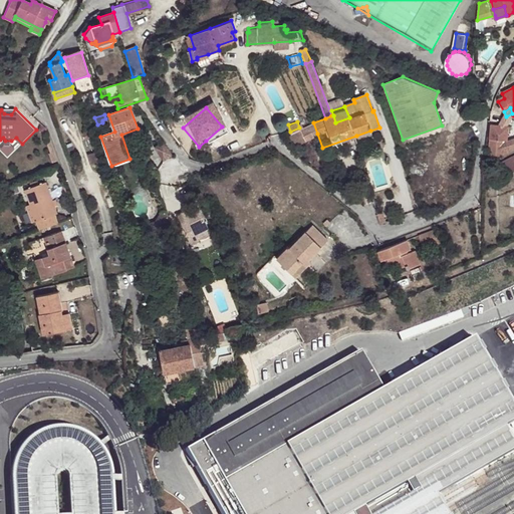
[(304,139),(317,134),(313,122),(303,126),(299,127),(290,132),(293,142),(304,139)]
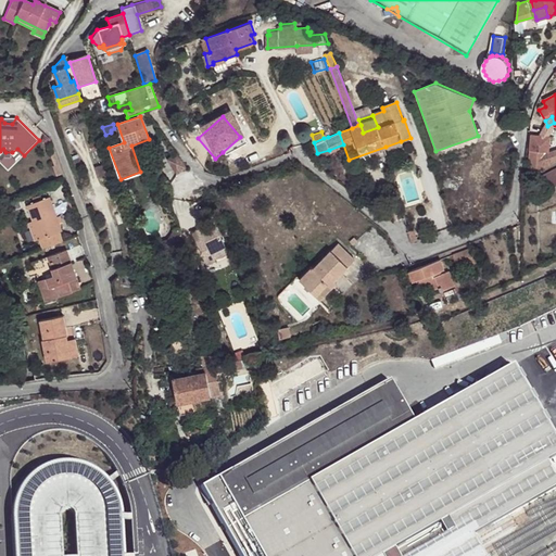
[(240,137),(223,152),(227,159),(245,143),(240,137)]
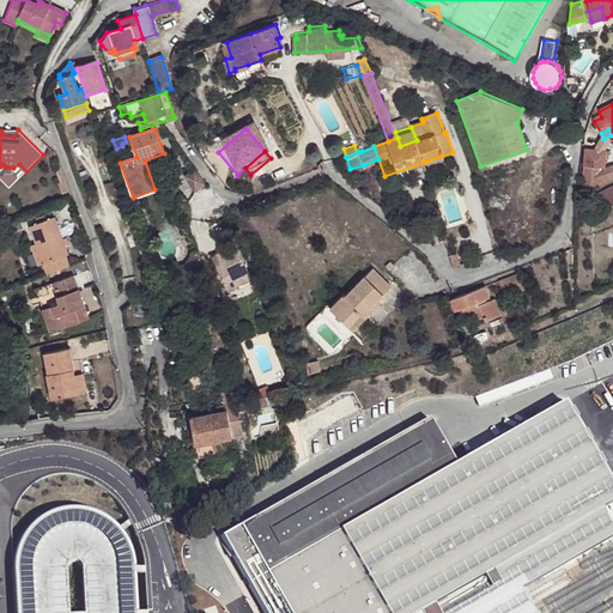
[(99,168),(109,165),(105,156),(97,159),(99,168)]
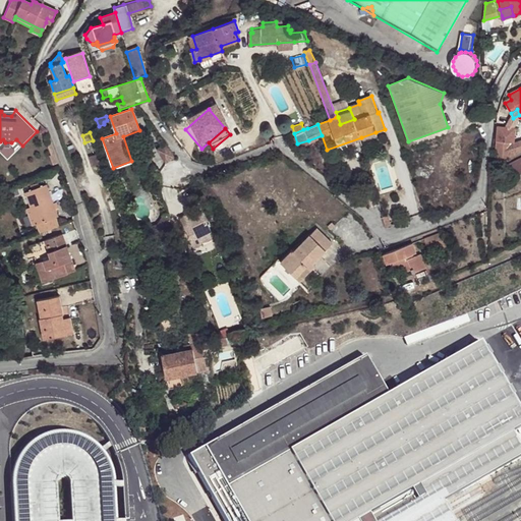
[(375,132),(361,137),(362,142),(364,147),(379,141),(375,132)]
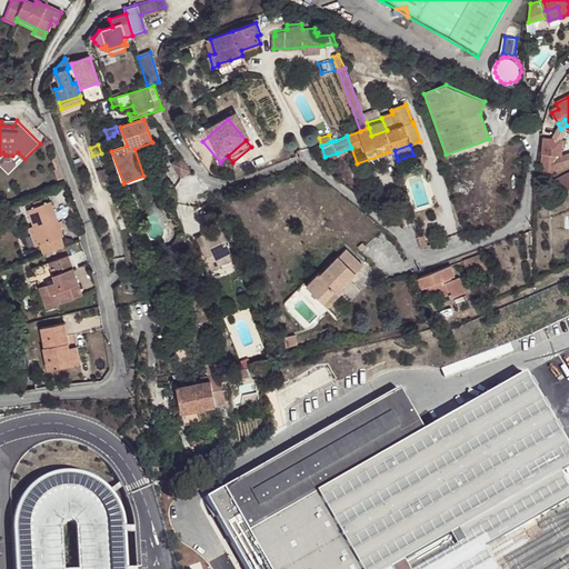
[(0,163),(10,173),(25,159),(18,152),(12,156),(6,156),(3,152),(0,155),(0,163)]
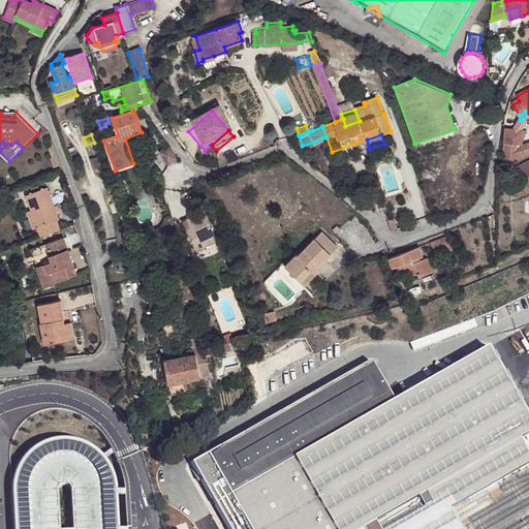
[(54,144),(50,146),(54,157),(52,157),(56,167),(61,165),(54,144)]
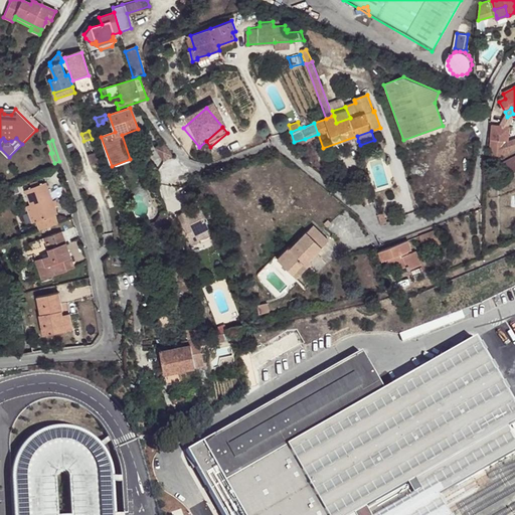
[(172,155),(163,141),(156,146),(164,160),(172,155)]
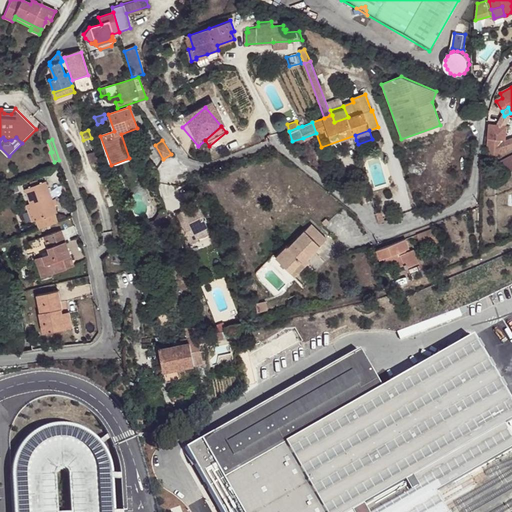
[(95,151),(86,154),(90,163),(98,160),(95,151)]
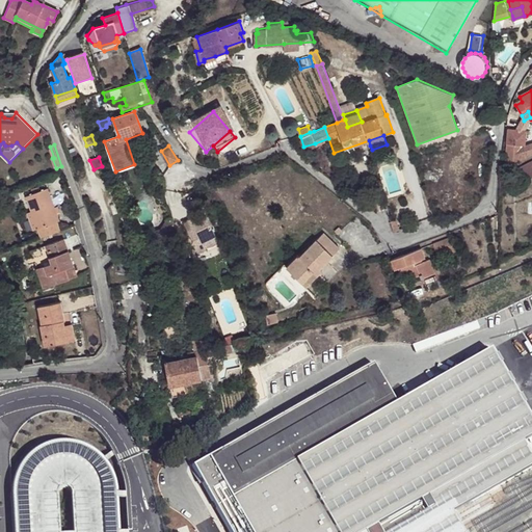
[(522,174),(525,179),(526,182),(531,178),(531,162),(520,169),(522,174)]
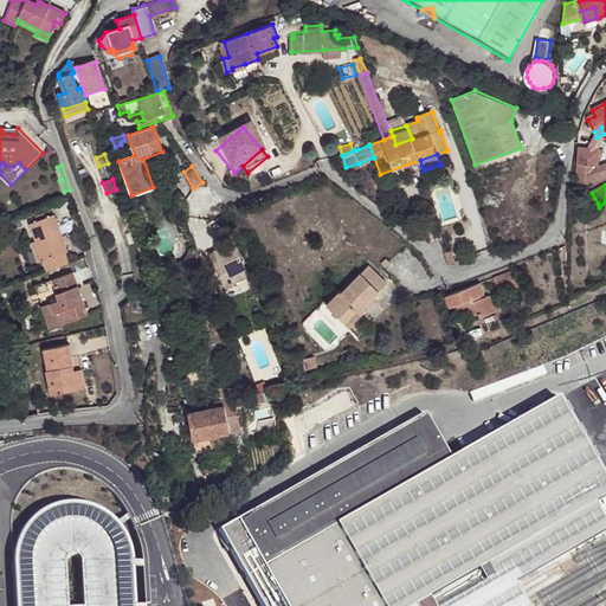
[(571,201),(571,217),(584,218),(584,201),(571,201)]
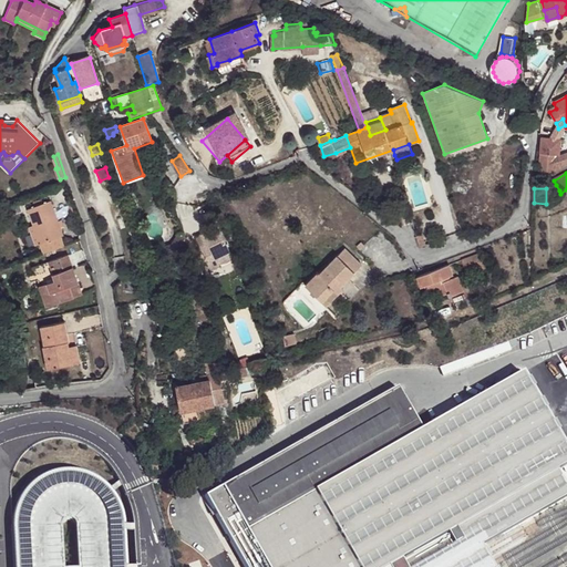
[(28,208),(33,224),(40,243),(44,253),(64,245),(61,236),(63,235),(60,224),(58,218),(51,200),(28,208)]
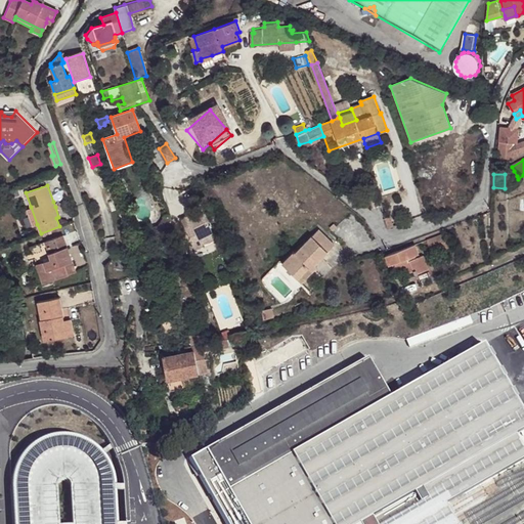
[(37,224),(31,207),(27,209),(33,225),(37,224)]
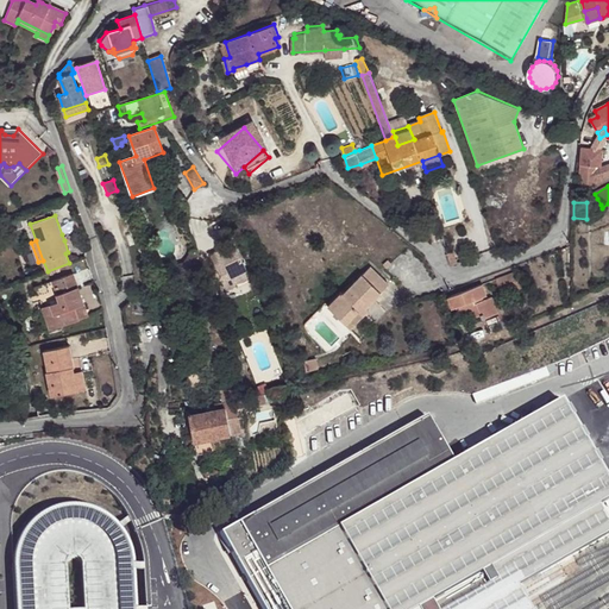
[(224,290),(251,278),(237,248),(234,248),(233,245),(219,251),(227,269),(218,274),(224,290)]
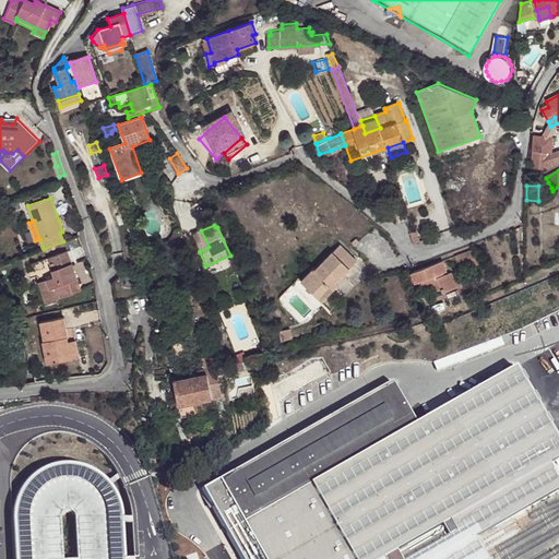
[(183,229),(178,232),(173,241),(166,244),(168,251),(188,245),(183,229)]
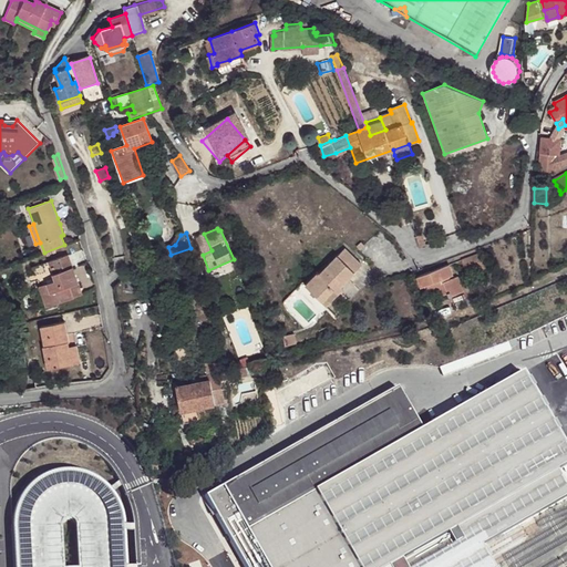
[(196,237),(203,255),(212,250),(204,234),(196,237)]
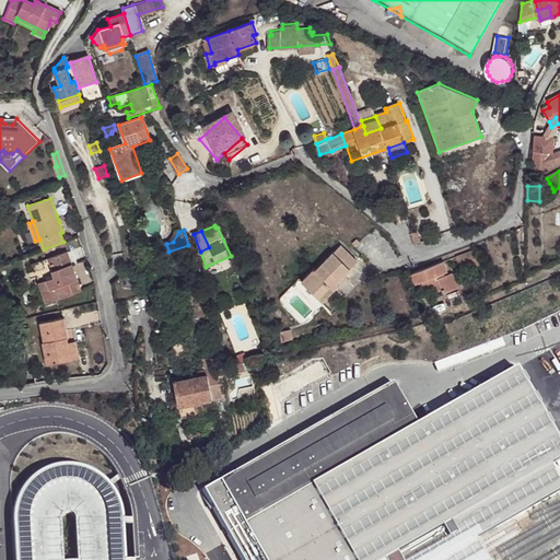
[(358,263),(341,247),(316,271),(314,270),(302,282),(324,303),(335,291),(339,287),(338,284),(358,263)]
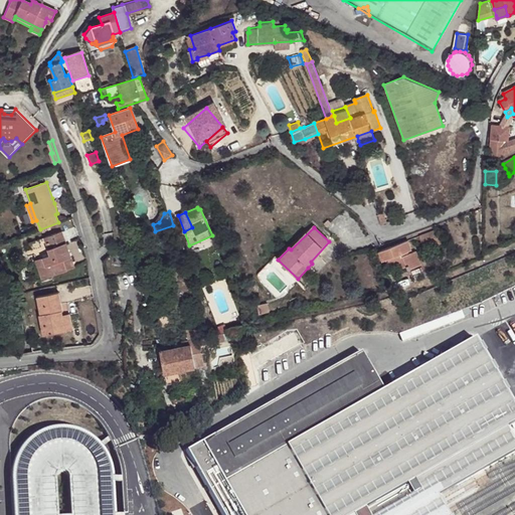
[(443,242),(438,228),(418,235),(422,246),(431,243),(431,246),(443,242)]
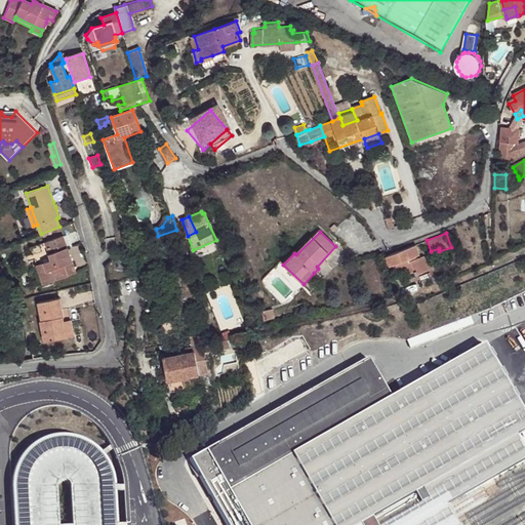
[(68,261),(74,259),(65,234),(49,240),(53,251),(51,252),(52,257),(45,259),(52,279),(71,272),(68,261)]
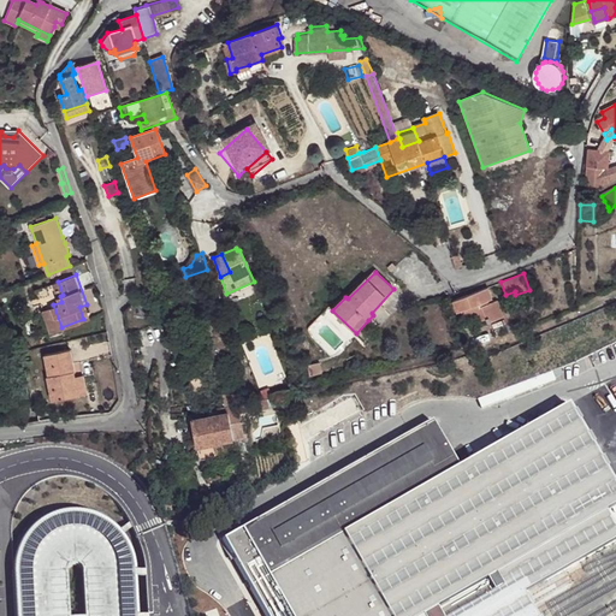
[(492,298),(487,286),(454,300),(457,312),(462,311),(466,319),(475,315),(478,323),(487,320),(487,323),(504,317),(498,301),(489,303),(487,301),(492,298)]
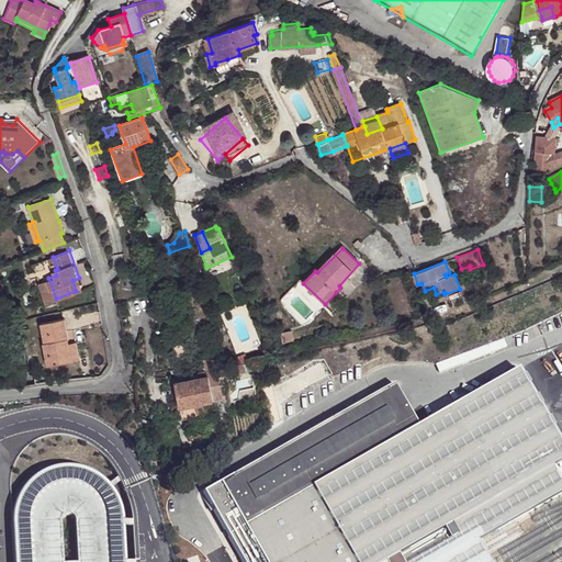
[(48,302),(56,299),(48,278),(41,281),(48,302)]
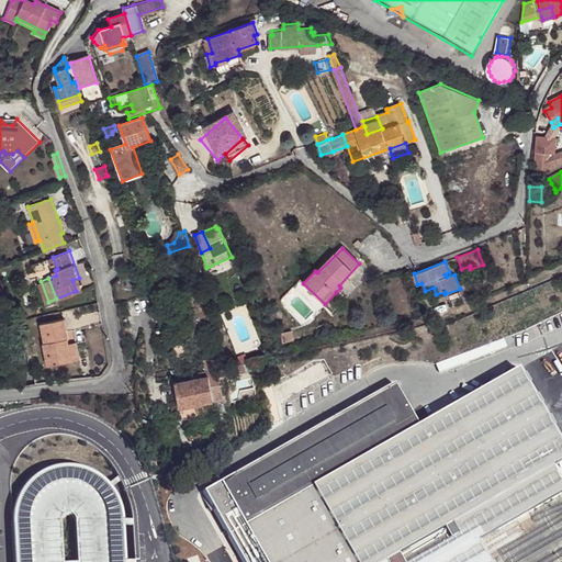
[(82,289),(79,278),(72,280),(76,291),(82,289)]
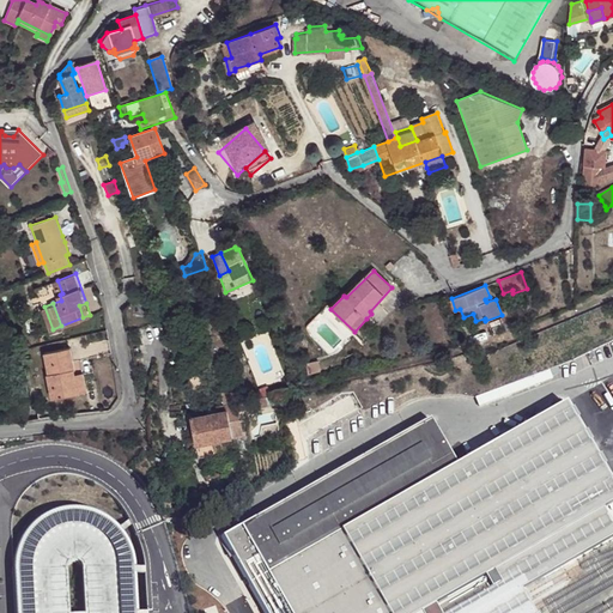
[(79,394),(74,375),(73,370),(74,370),(70,347),(43,354),(49,376),(47,377),(54,401),(79,394)]
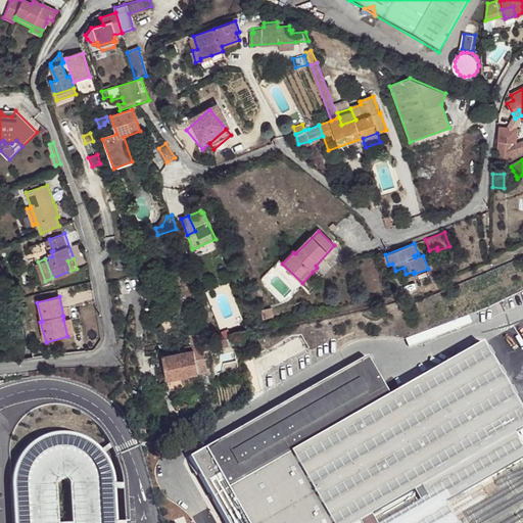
[(263,312),(265,321),(276,319),(274,308),(263,312)]
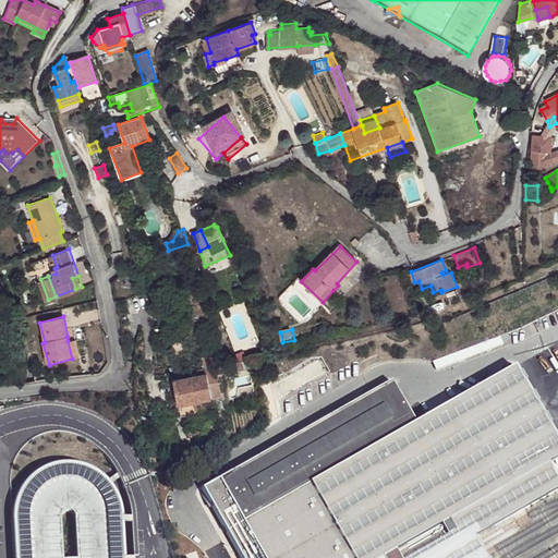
[(75,340),(68,341),(72,359),(80,356),(75,340)]
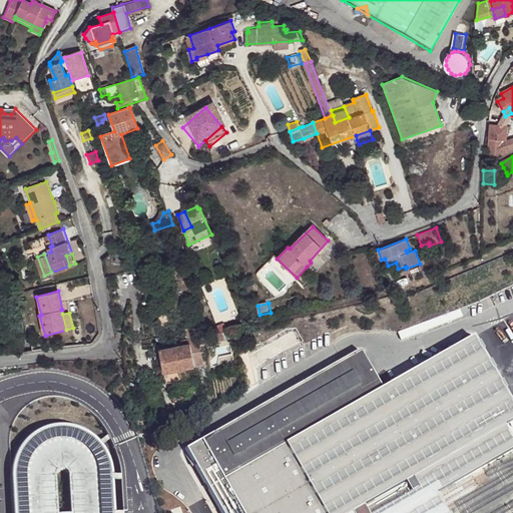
[(6,339),(13,337),(11,325),(4,327),(6,339)]
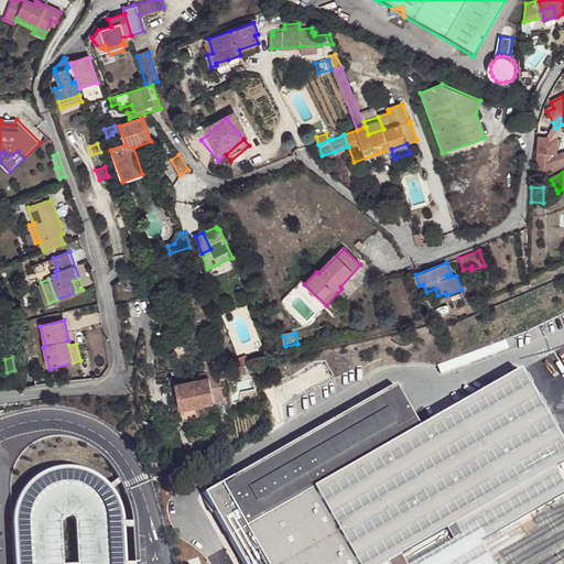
[(264,371),(262,362),(240,366),(238,367),(240,376),(264,371)]
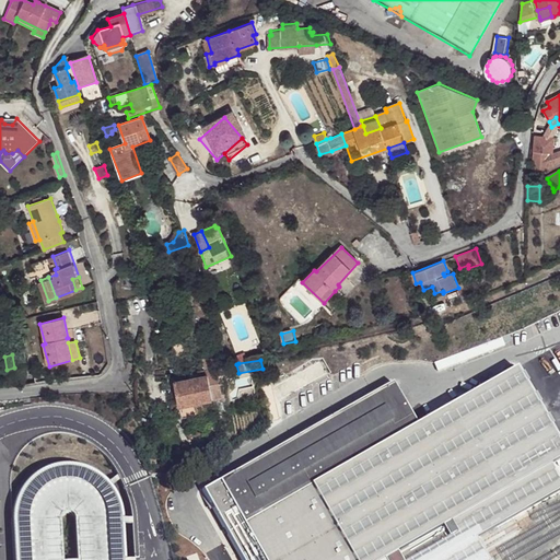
[(230,374),(238,373),(236,364),(228,365),(230,374)]
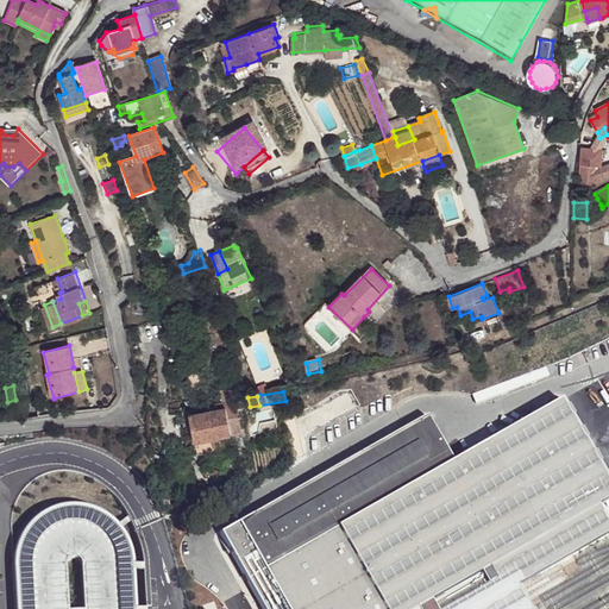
[(226,402),(227,407),(189,415),(195,441),(243,432),(239,414),(251,412),(250,407),(248,397),(226,402)]
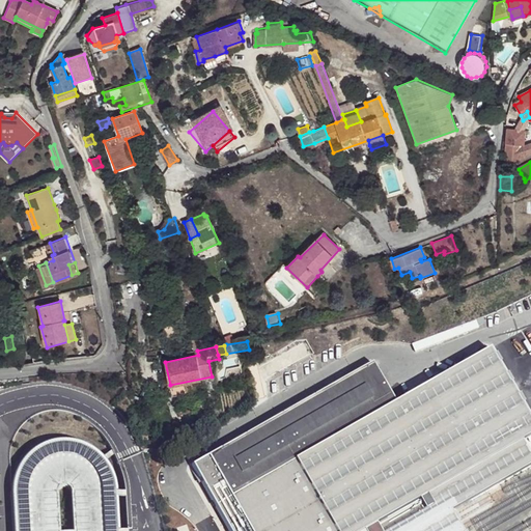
[(462,530),(460,529),(456,522),(496,499),(494,495),(484,479),(530,452),(530,419),(493,353),(398,406),(373,364),(197,464),(234,530),(462,530)]
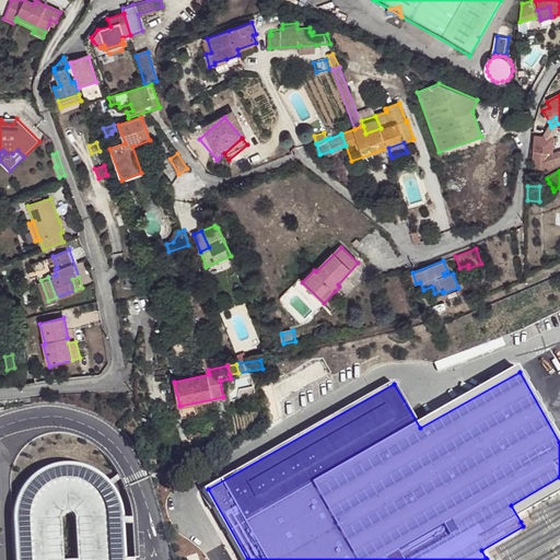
[(280,421),(275,392),(267,393),(272,422),(280,421)]
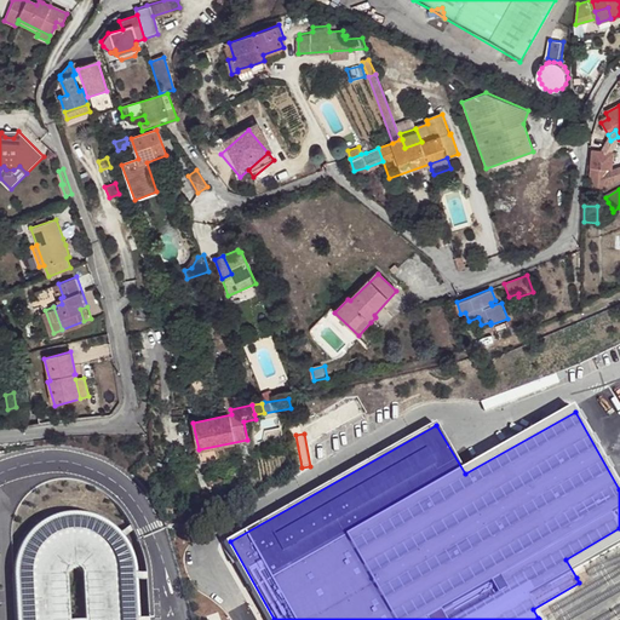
[(136,619),(125,567),(99,549),(107,539),(102,518),(61,527),(57,510),(53,510),(75,619),(136,619)]
